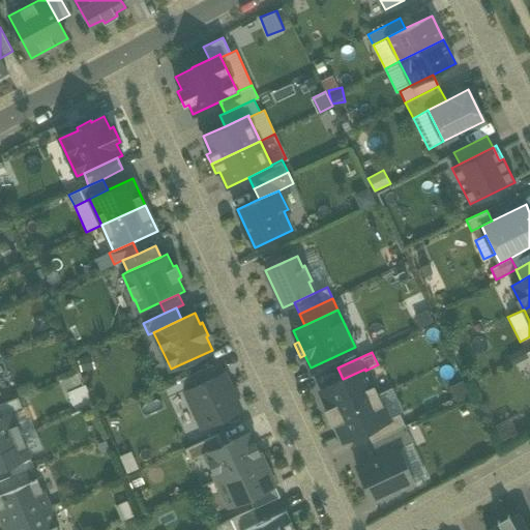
[(185,389),(216,375),(211,363),(180,378),(185,389)]
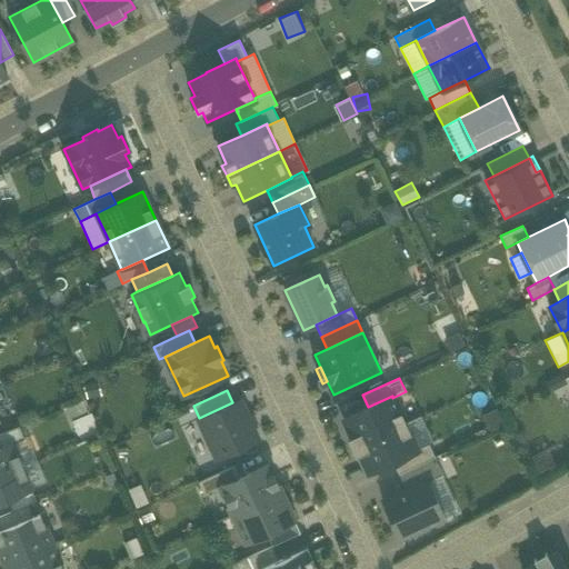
[(352,447),(405,423),(392,398),(392,396),(368,407),(343,418),(352,437),(349,438),(352,447)]
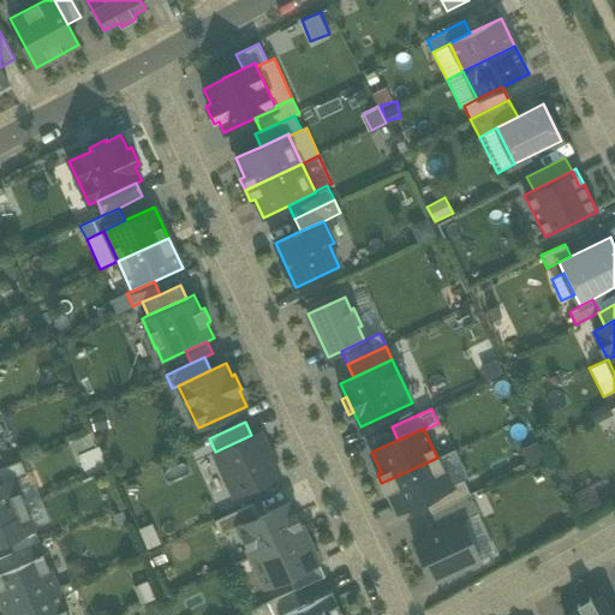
[(230,483),(234,495),(278,475),(258,433),(251,435),(215,452),(221,465),(219,466),(227,484),(230,483)]
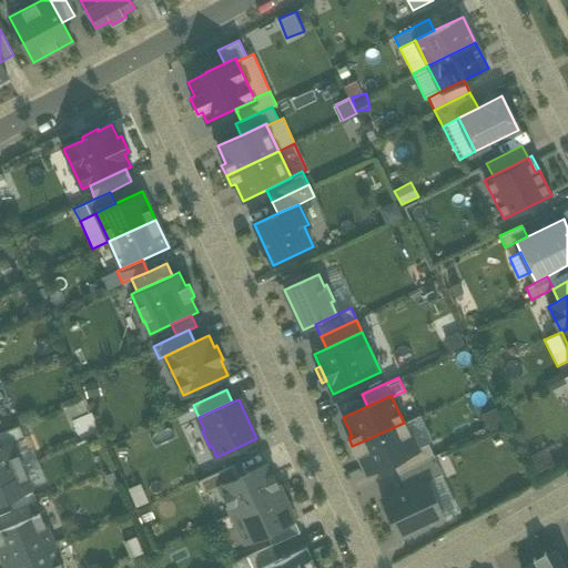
[(482,415),(489,432),(504,424),(496,407),(482,415)]
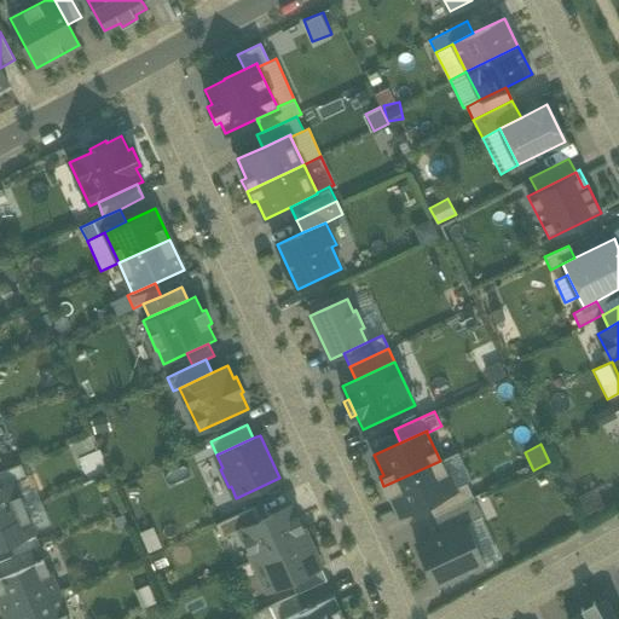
[(80,458),(85,469),(104,461),(100,450),(80,458)]
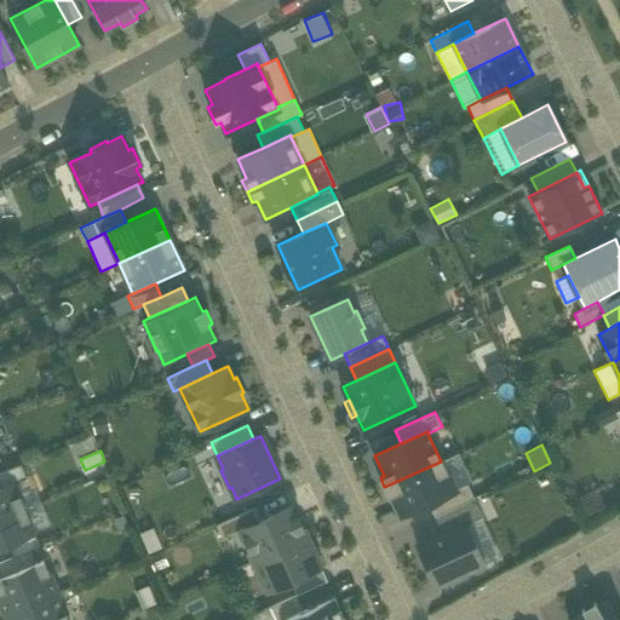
[(459,453),(441,461),(454,489),(468,483),(472,481),(459,453)]
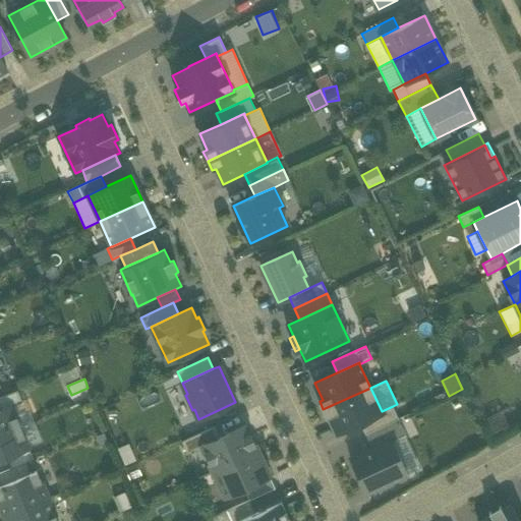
[(370,388),(323,409),(327,417),(330,416),(338,433),(360,423),(383,413),(382,411),(370,388)]
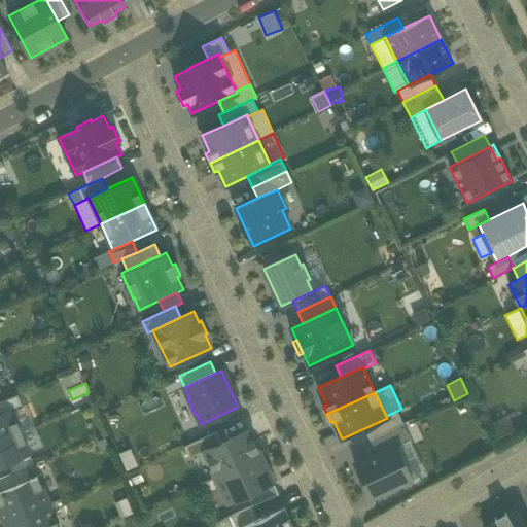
[(0,415),(11,411),(23,407),(18,395),(0,401),(0,415)]
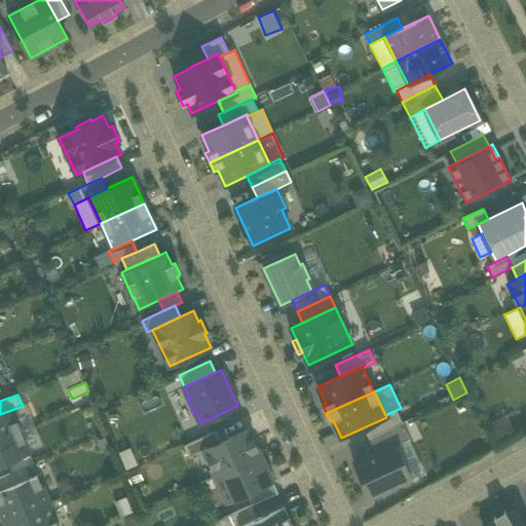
[(23,406),(11,410),(20,430),(34,425),(25,405),(23,406)]
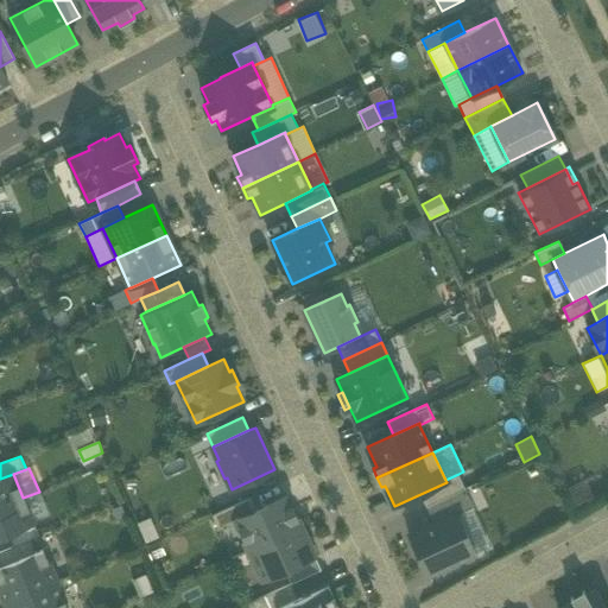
[(0,507),(23,498),(13,474),(0,479),(0,507)]
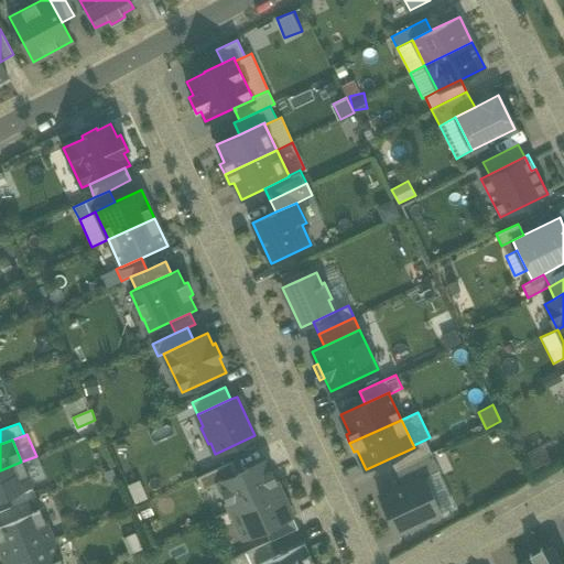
[(414,447),(390,458),(396,469),(431,454),(425,440),(413,445),(414,447)]
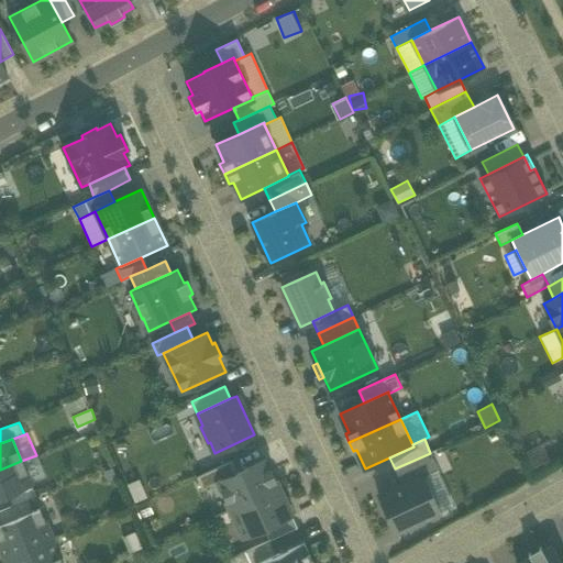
[(542,443),(526,452),(534,468),(550,461),(542,443)]
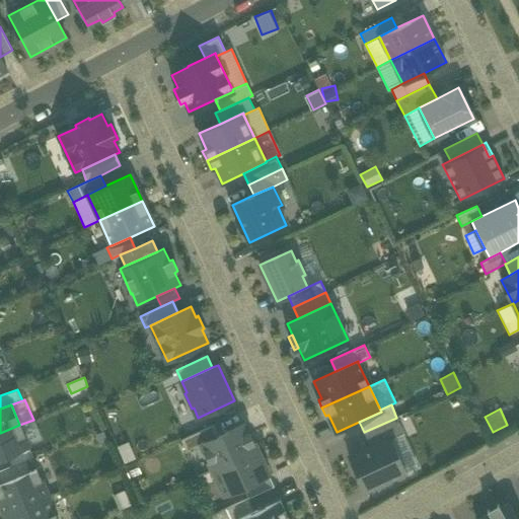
[(396,418),(364,432),(370,447),(390,438),(403,432),(396,418)]
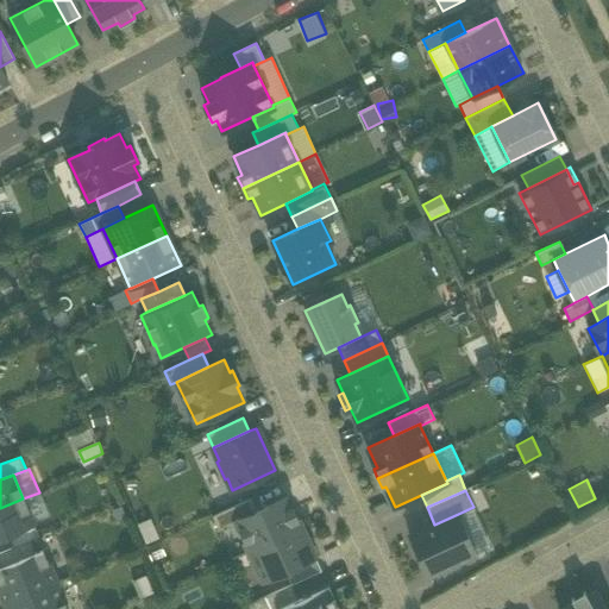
[(23,498),(33,523),(50,516),(39,493),(23,498)]
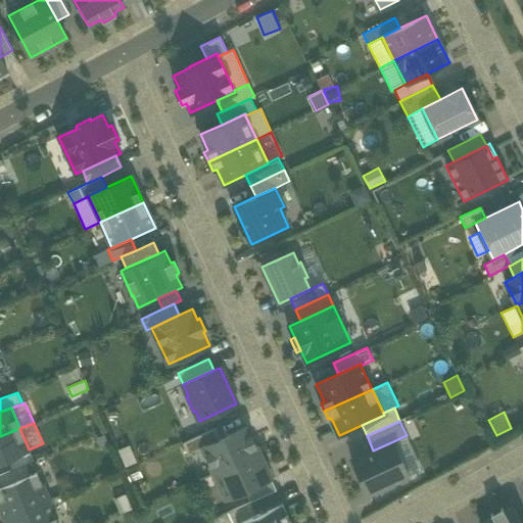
[(214,473),(258,453),(246,426),(221,438),(201,447),(214,473)]
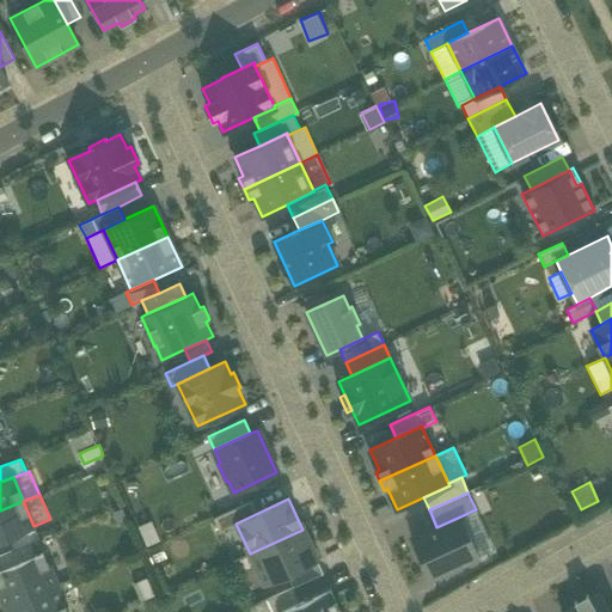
[(236,524),(258,513),(252,500),(213,518),(219,531),(236,524)]
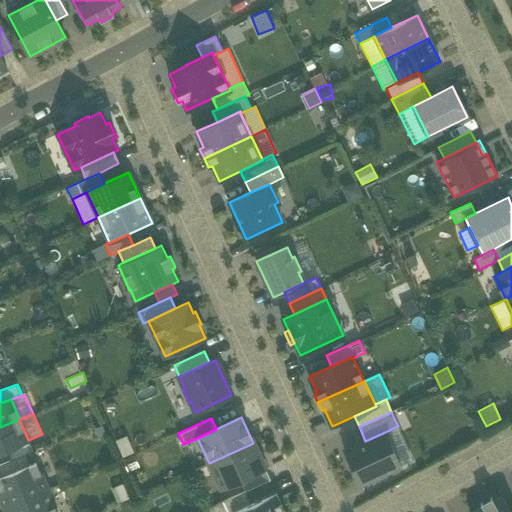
[(28,440),(19,419),(0,427),(0,451),(6,449),(28,440)]
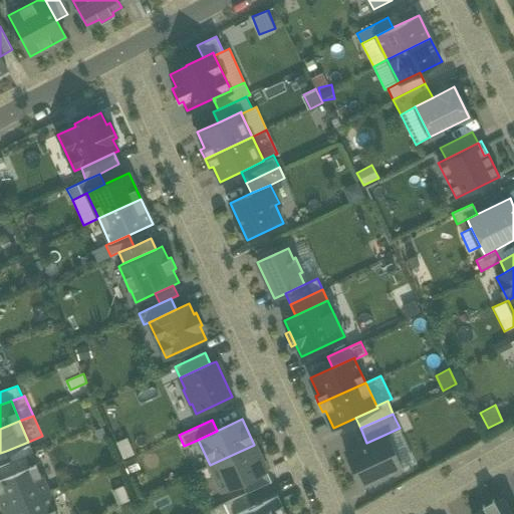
[(400,428),(387,434),(402,467),(415,460),(400,428)]
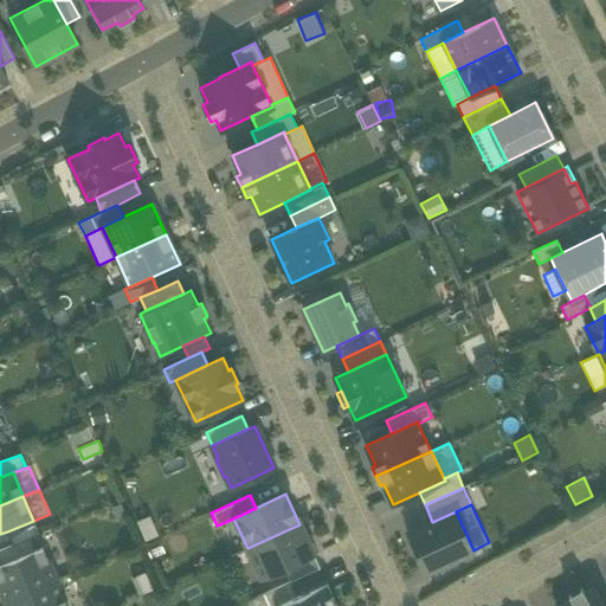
[(407,534),(425,572),(474,550),(456,511),(432,522),(407,534)]
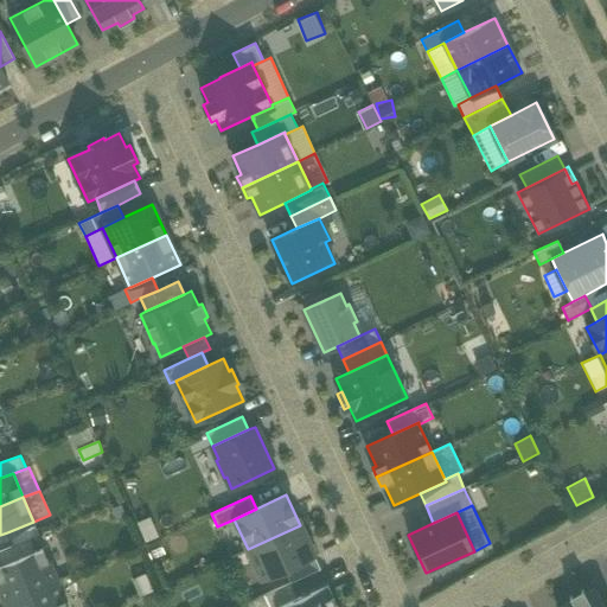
[(29,540),(39,535),(33,522),(7,532),(13,545),(29,540)]
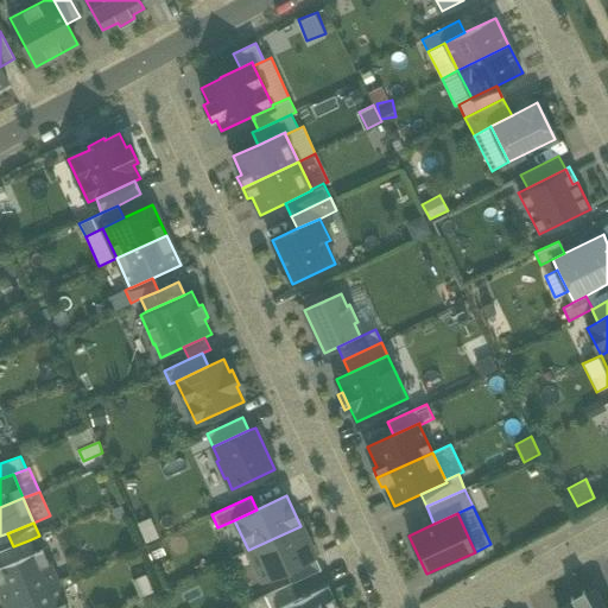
[(301,526),(248,550),(263,580),(284,570),(315,556),(301,526)]
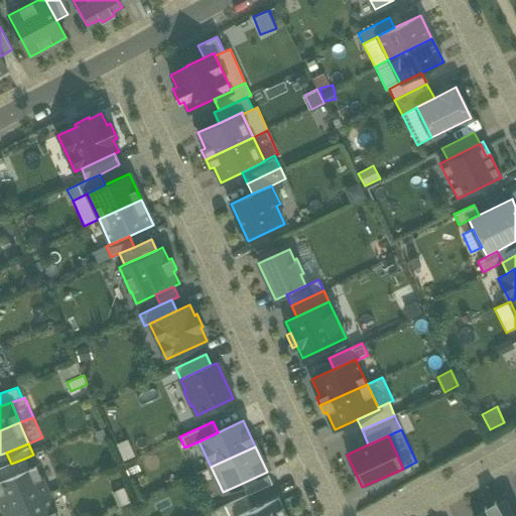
[(0,479),(1,481),(28,470),(24,459),(11,464),(0,468),(0,479)]
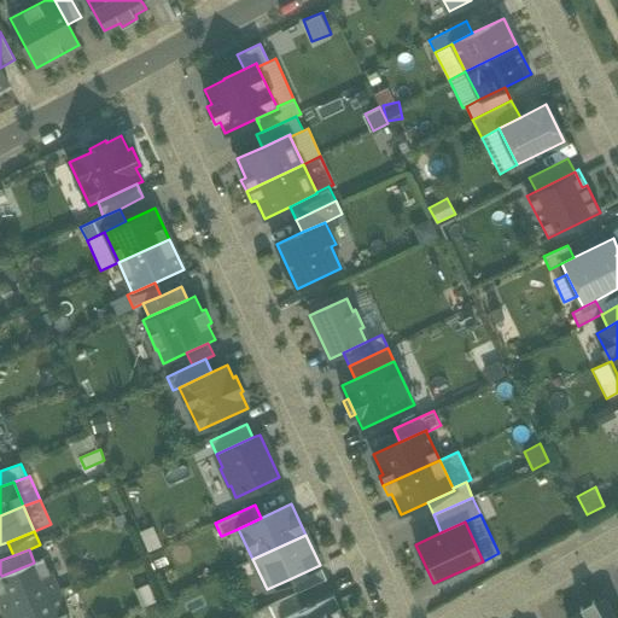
[(0,576),(0,599),(6,613),(57,592),(44,559),(34,563),(1,576),(0,576)]
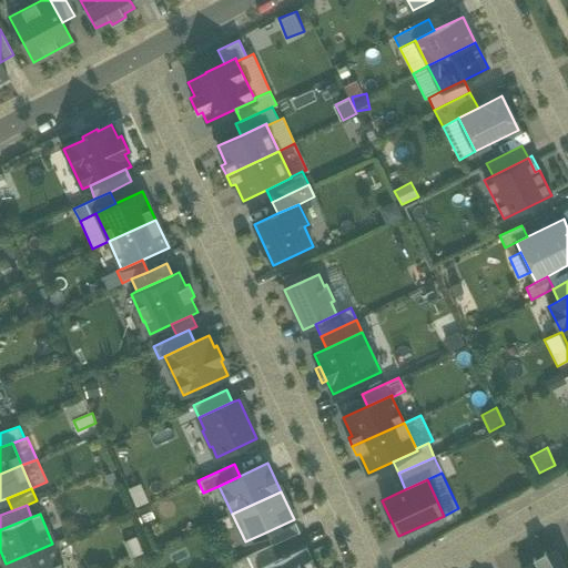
[(300,531),(294,519),(265,533),(271,545),(300,531)]
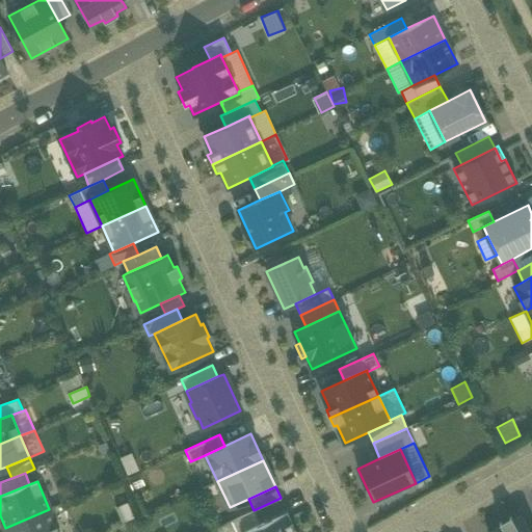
[(58,531),(49,509),(5,528),(6,531),(58,531)]
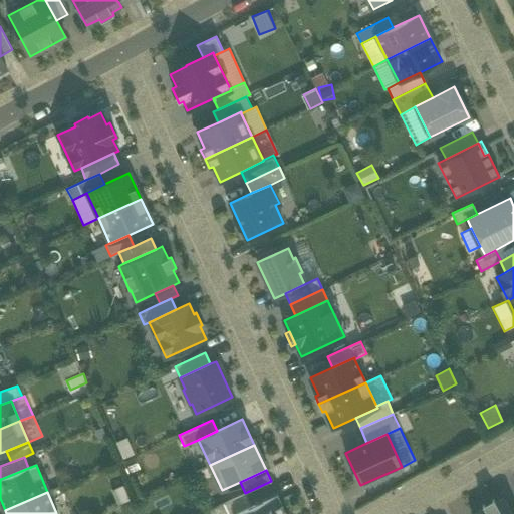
[(232,513),(233,513),(251,506),(245,493),(212,508),(215,513),(232,513)]
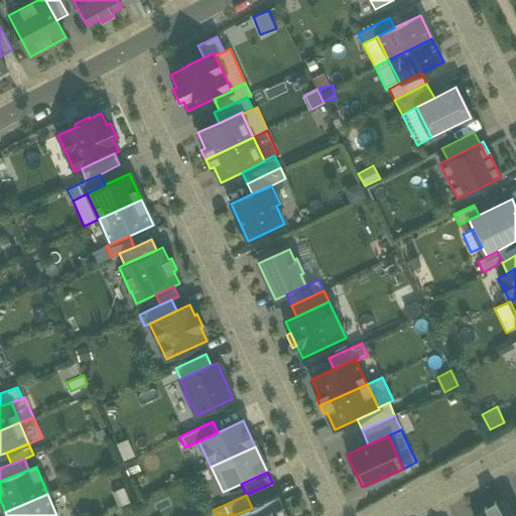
[(234,515),(233,515),(286,515),(277,496),(252,508),(234,515)]
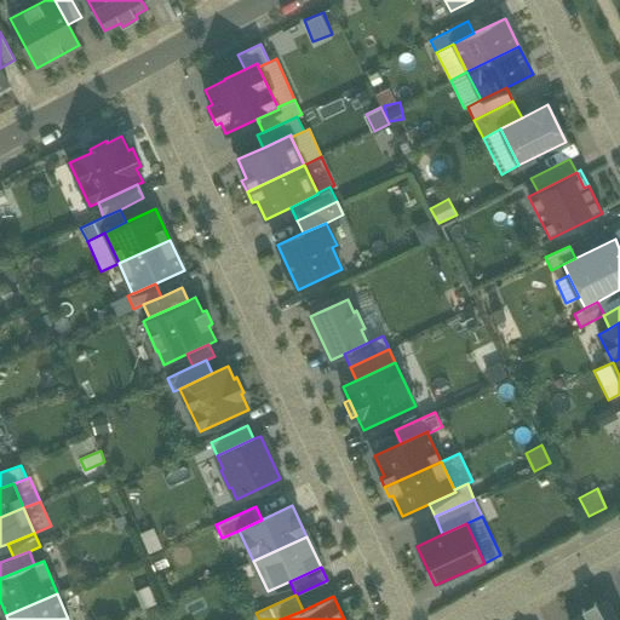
[(607,598),(568,619),(619,619),(607,598)]
